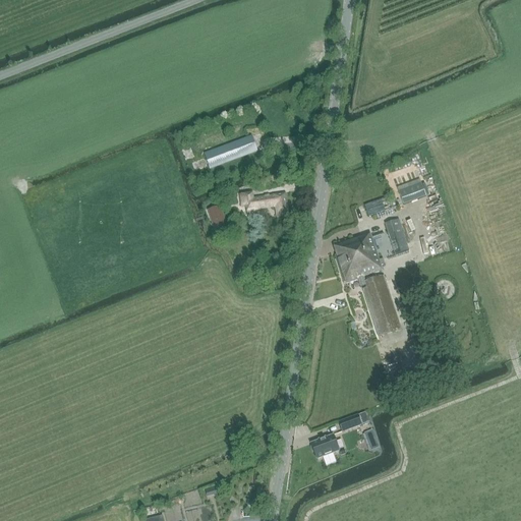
[(257,153),(251,136),(205,154),(211,170),(257,153)]
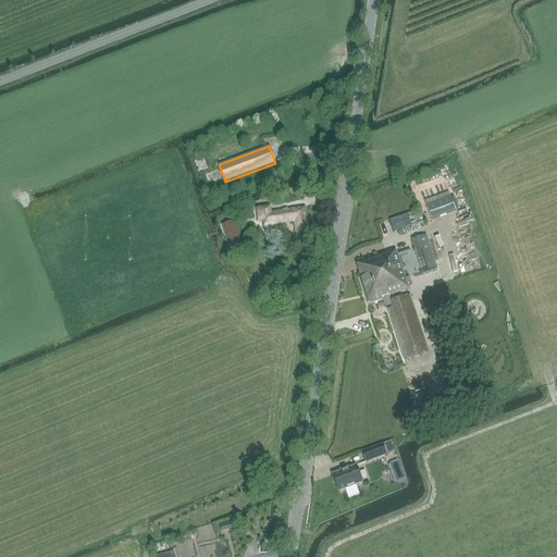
[(426,205),(430,213),(455,206),(453,197),(426,205)]
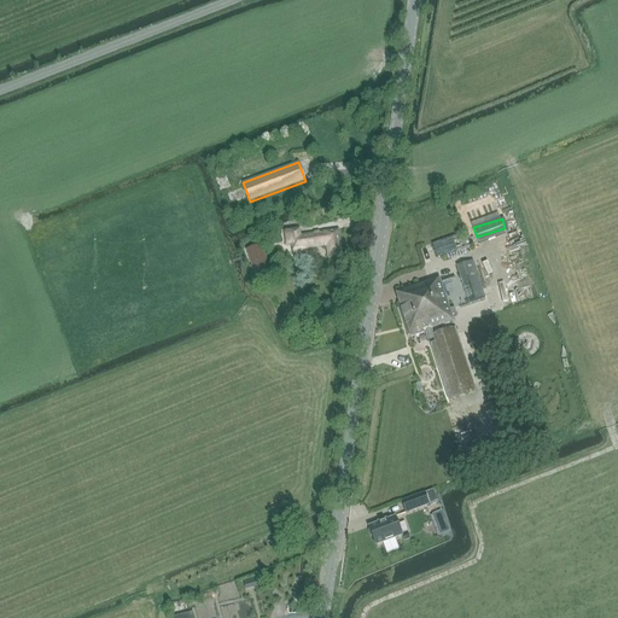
[(299,231),(284,232),(286,246),(291,245),(293,257),(303,255),(303,251),(326,248),(328,256),(342,254),(338,232),(324,233),(324,234),(299,238),(299,231)]
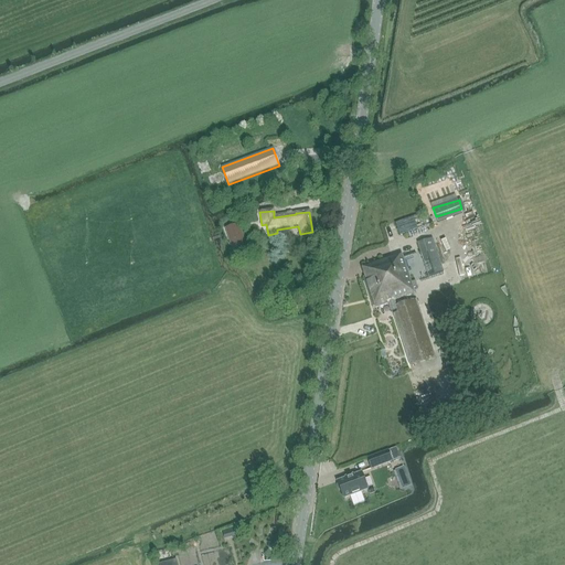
[(395,223),(400,237),(433,225),(429,216),(423,219),(420,214),(395,223)]
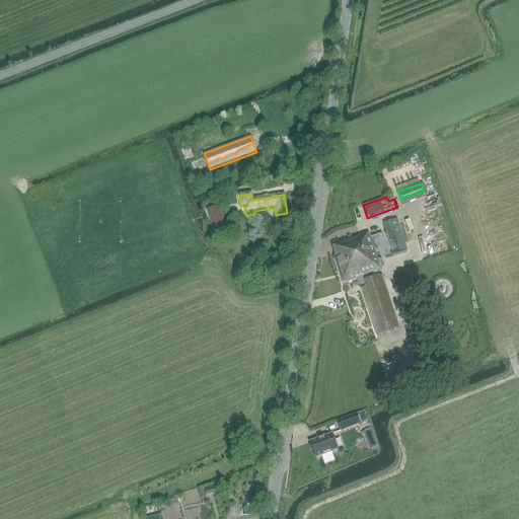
[(222,218),(219,207),(207,211),(214,233),(223,230),(220,219),(222,218)]
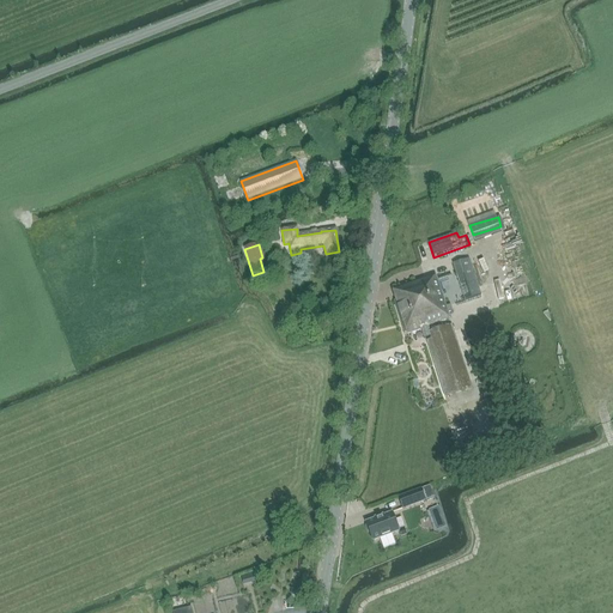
[(465,301),(481,295),(469,259),(453,265),(465,301)]
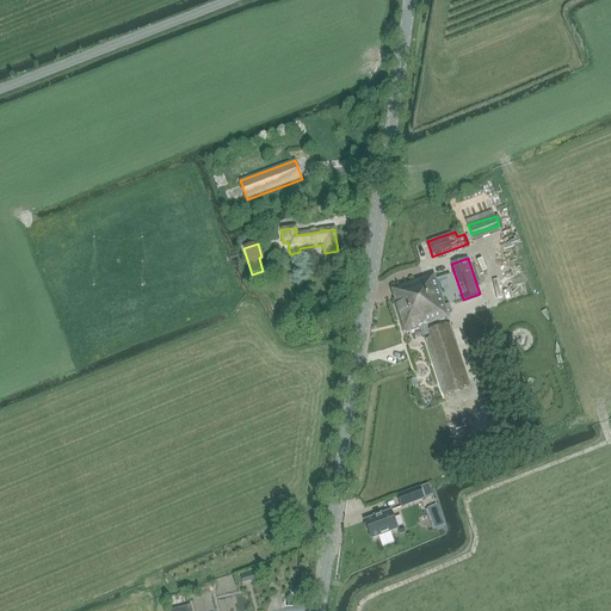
[(394,300),(393,301),(403,334),(449,320),(434,275),(390,289),(394,300)]
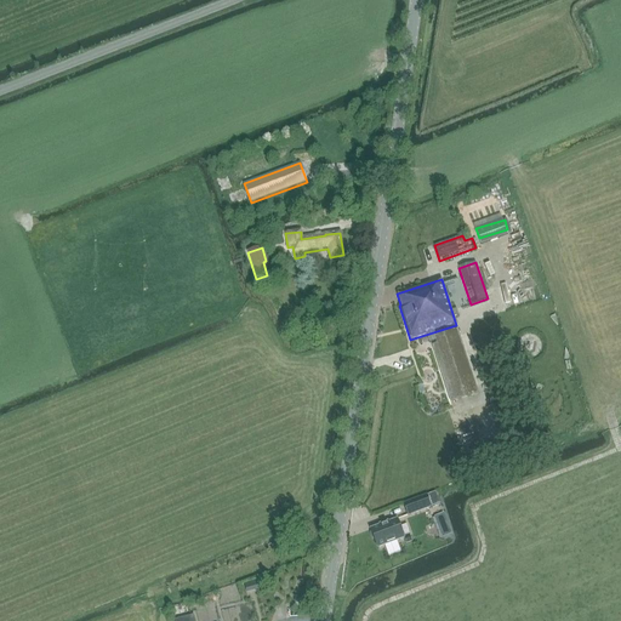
[(542,348),(542,345),(542,342),(541,340),(539,337),(536,335),(533,334),(530,334),(527,335),(524,335),(522,337),(520,339),(519,341),(518,343),(518,347),(518,349),(519,352),(520,354),(523,355),(525,357),(528,358),(531,358),(534,358),(537,355),(540,353),(541,352),(542,348)]
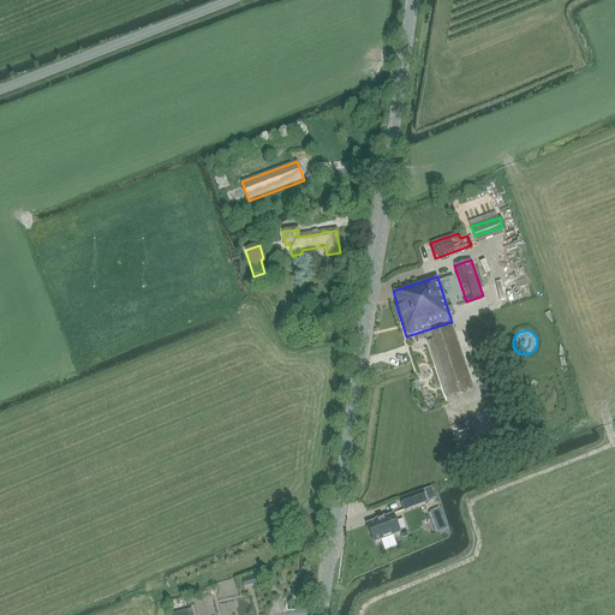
[(461,352),(434,362),(446,399),(475,389),(461,352)]
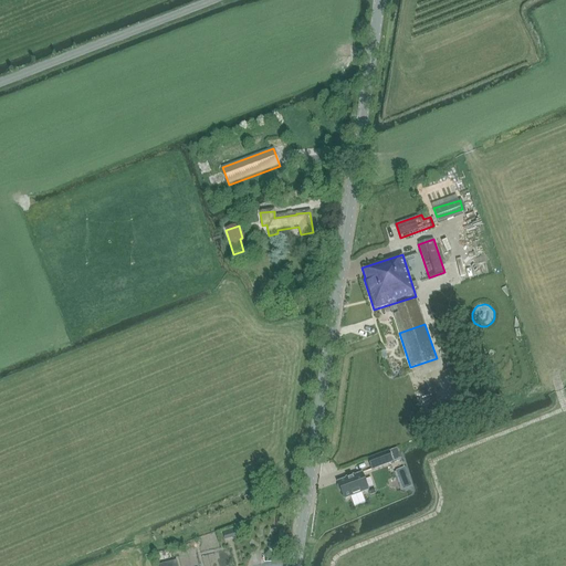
[(367,460),(371,471),(394,463),(389,452),(367,460)]
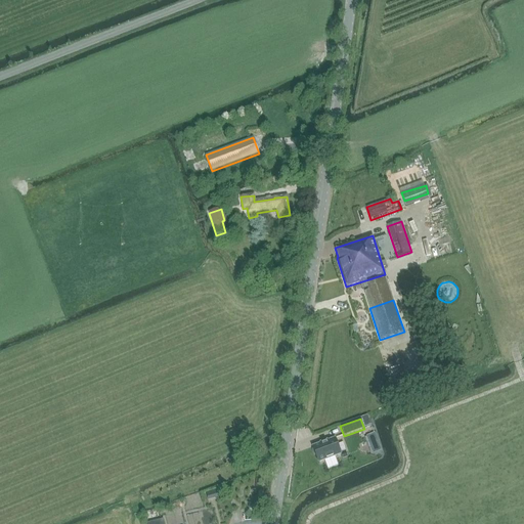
[(375,433),(366,436),(374,454),(382,451),(375,433)]
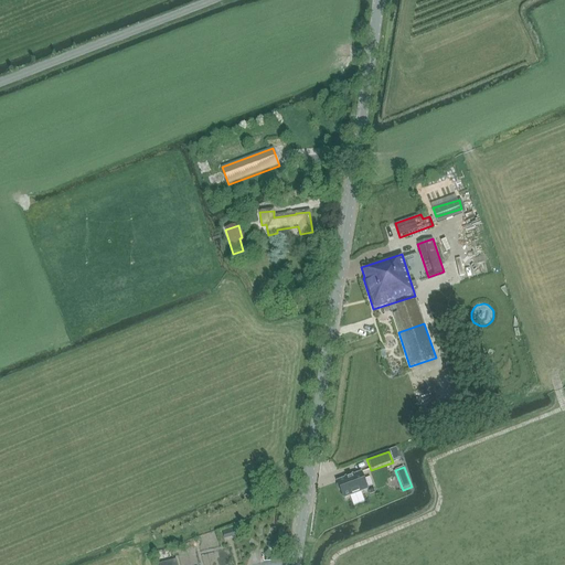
[(369,490),(362,472),(353,476),(353,475),(344,478),(345,479),(337,482),(343,500),(369,490)]
